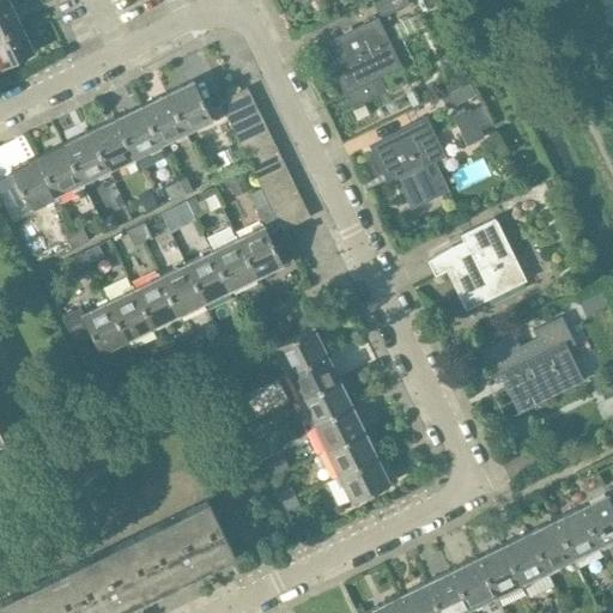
[(7,0),(5,0),(0,2),(0,34),(20,25),(7,0)]
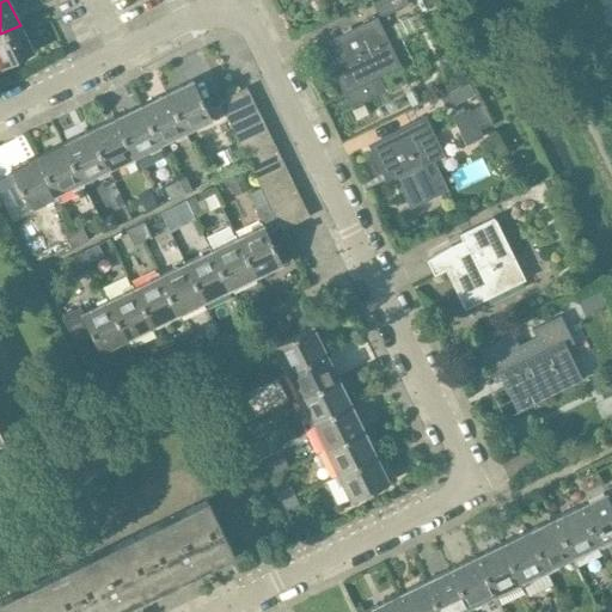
[(404,0),(377,0),(372,2),(379,17),(407,4),(404,0)]
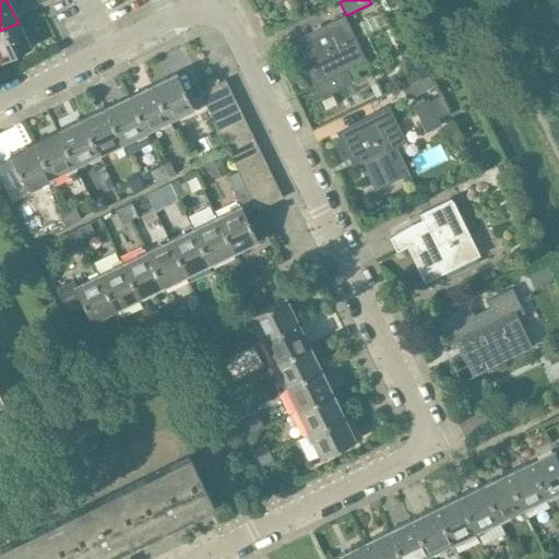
[(364,60),(343,16),(293,40),(313,84),(314,84),(344,70),(364,60)]
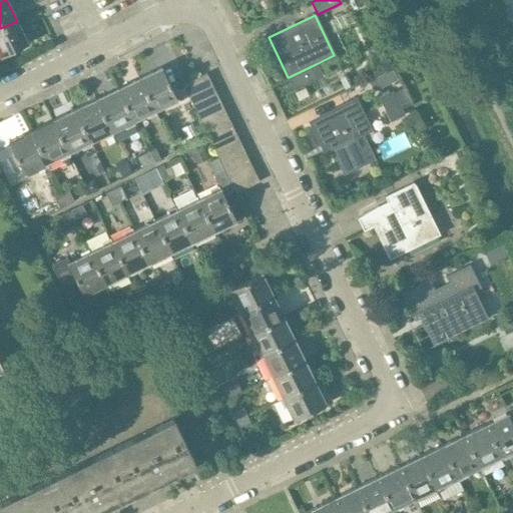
[(17,21),(0,28),(0,56),(27,43),(17,21)]
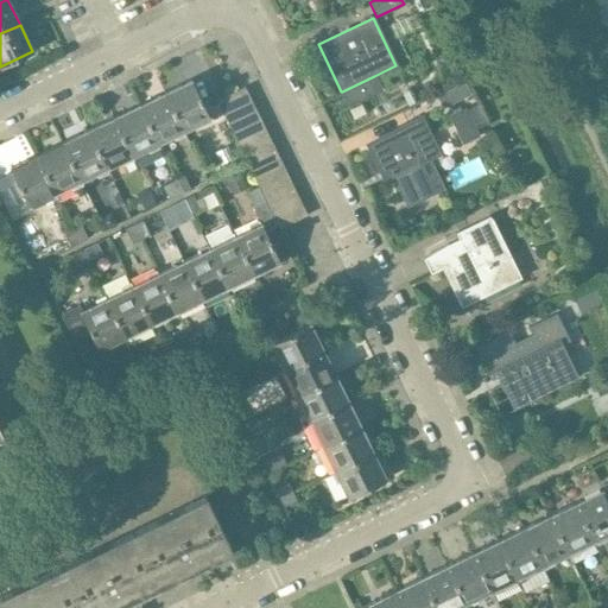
[(381,93),(374,76),(342,92),(349,107),(381,93)]
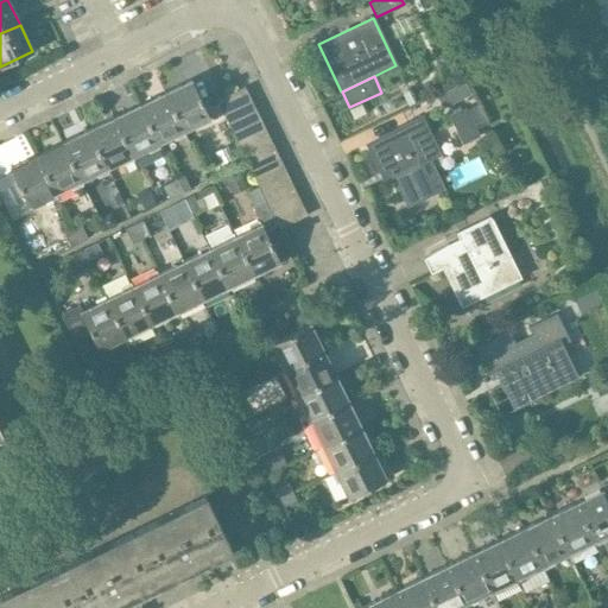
[(464,78),(438,94),(447,107),(473,92),(464,78)]
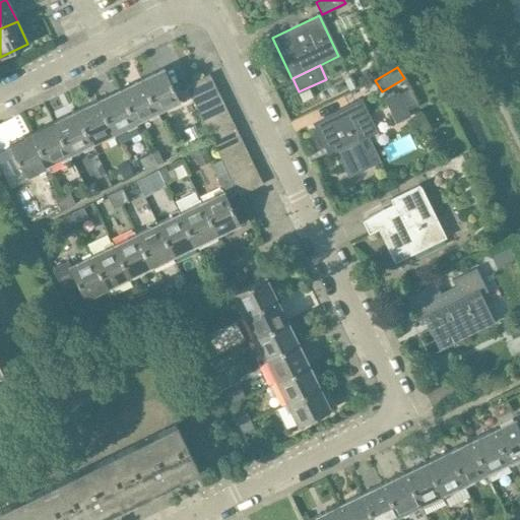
[(163,68),(141,79),(157,112),(190,95),(187,88),(186,88),(175,93),(163,68)]
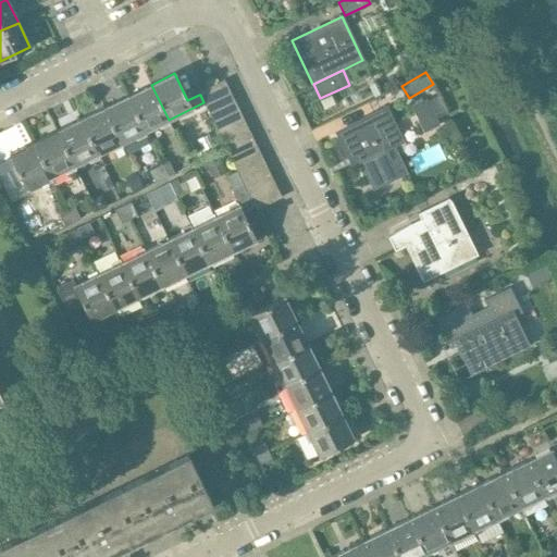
[(223,79),(214,84),(198,91),(199,95),(200,95),(203,102),(205,104),(230,93),(223,79)]
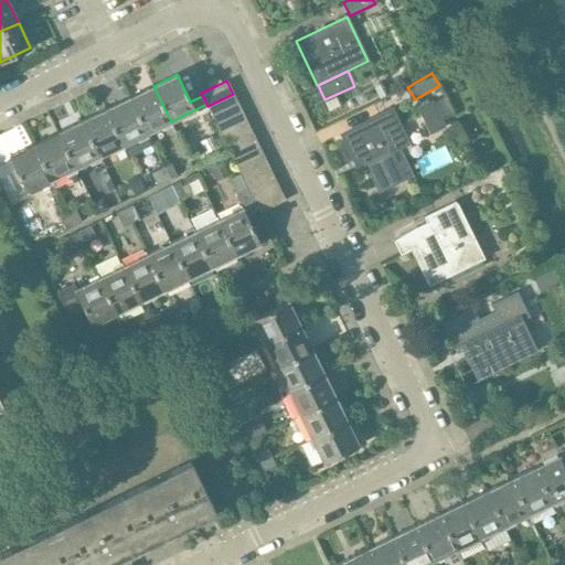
[(153,86),(129,97),(147,132),(171,121),(153,86)]
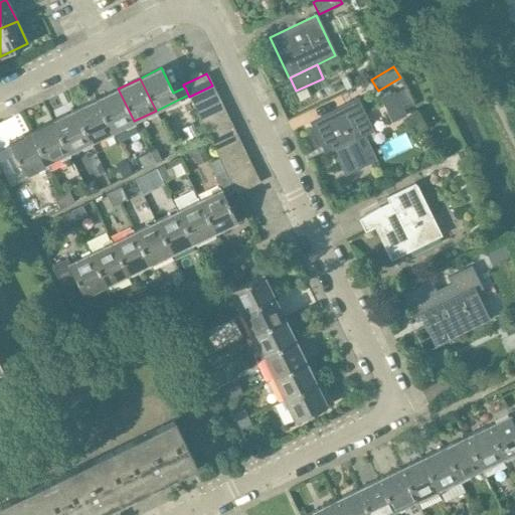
[(212,86),(189,97),(194,108),(217,96),(212,86)]
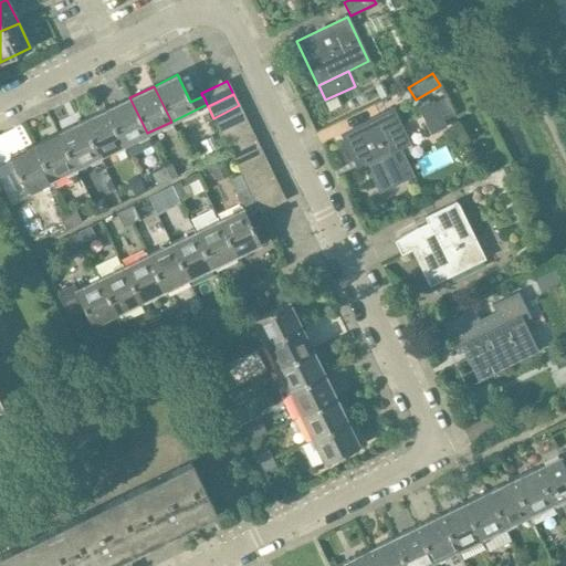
[(129,97),(106,109),(123,145),(147,133),(129,97)]
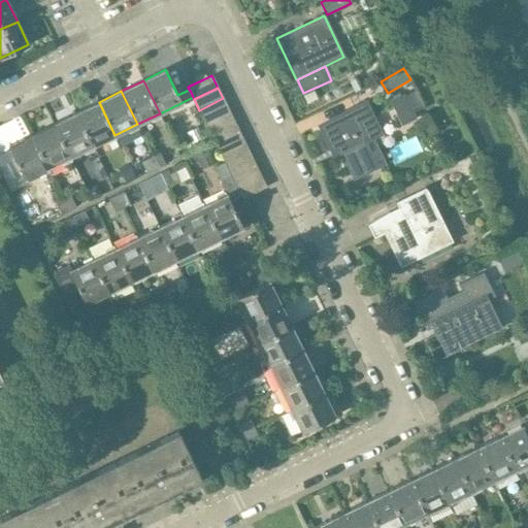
[(390,101),(401,125),(416,119),(403,94),(390,101)]
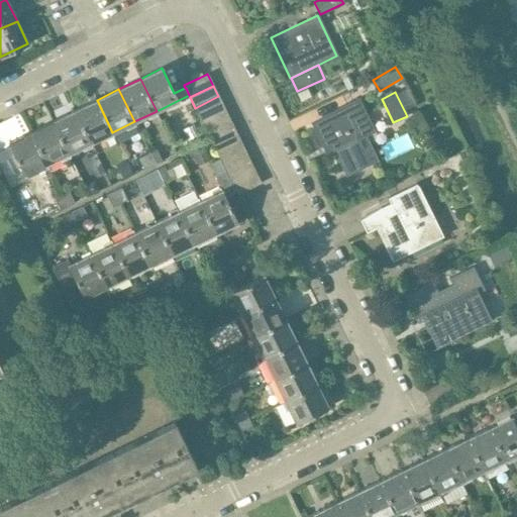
[(218,96),(195,108),(200,119),(224,107),(218,96)]
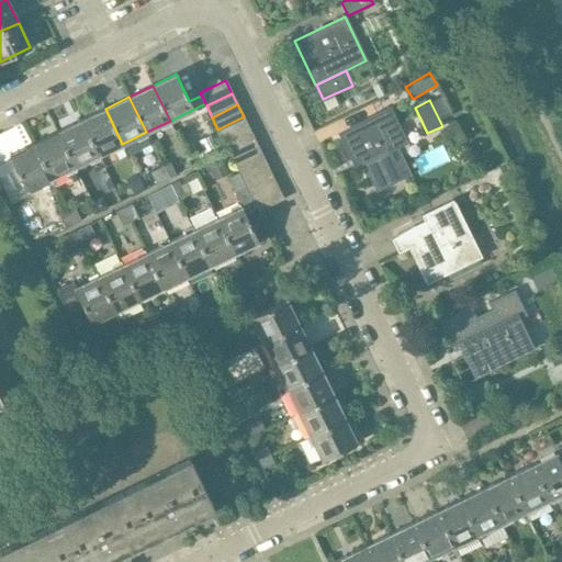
[(105,109),(81,120),(99,156),(122,144),(105,109)]
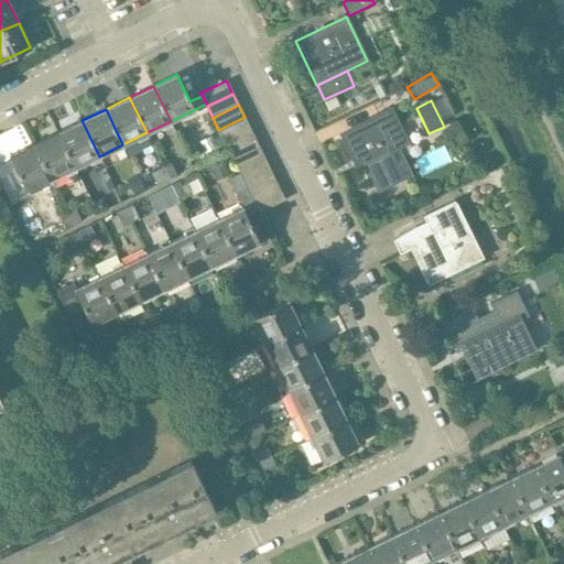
[(380,115),(340,134),(353,160),(365,154),(368,160),(365,162),(378,190),(401,179),(388,151),(396,148),(380,115)]
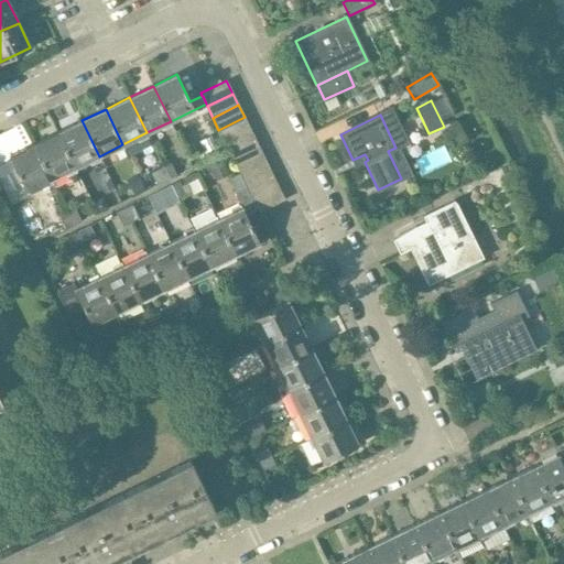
[(245,117),(218,130),(225,142),(250,129),(245,117)]
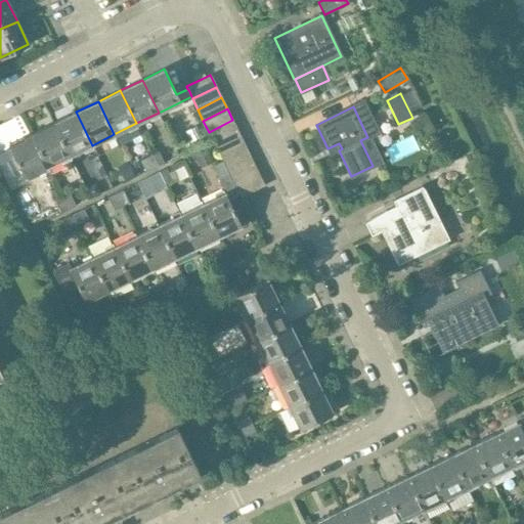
[(76,112),(53,123),(70,156),(92,145),(76,112)]
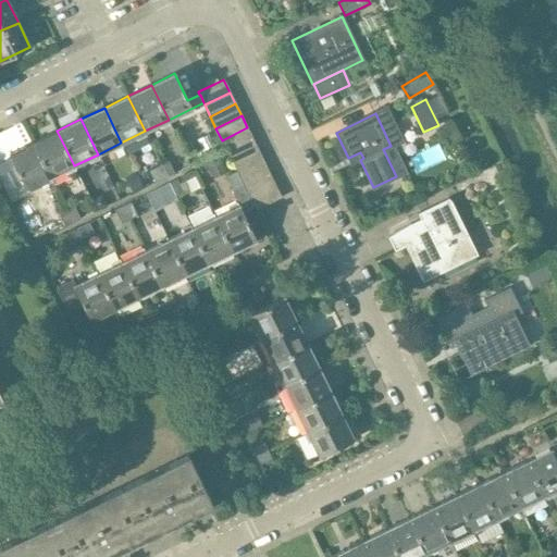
[(247,127),(222,140),(227,151),(252,139),(247,127)]
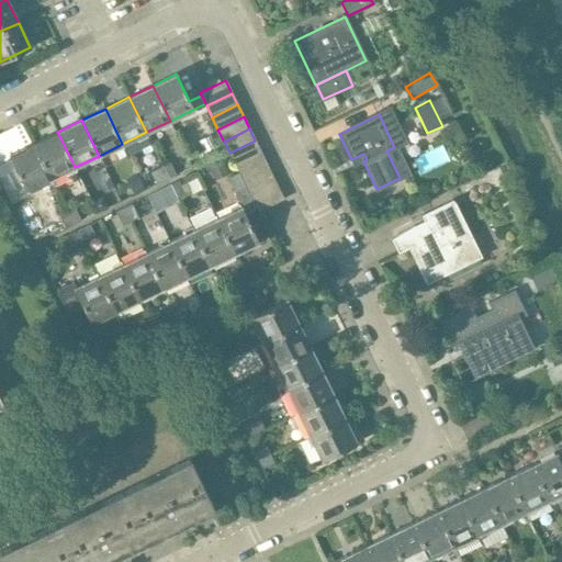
[(57,132),(33,143),(51,179),(75,167),(57,132)]
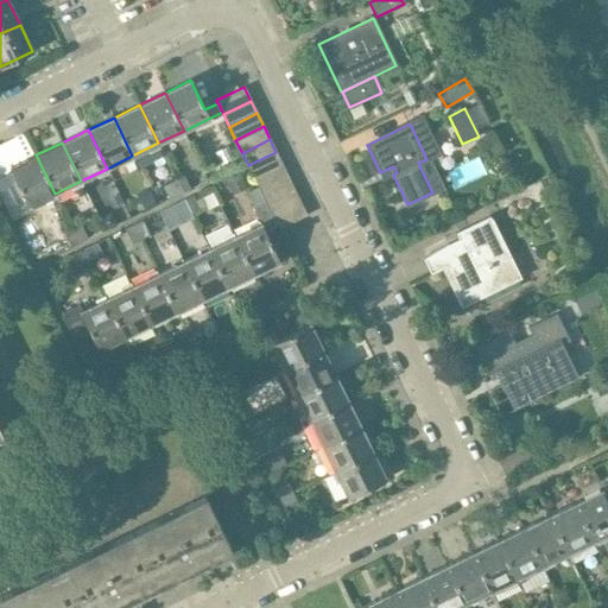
[(276,152),(248,165),(254,178),(282,165),(276,152)]
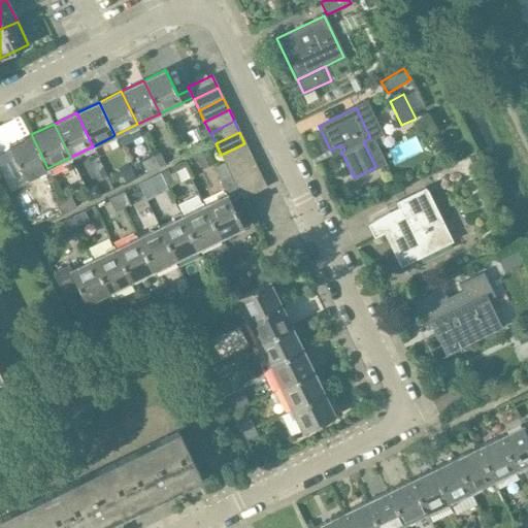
[(31,134),(8,145),(25,179),(47,168),(31,134)]
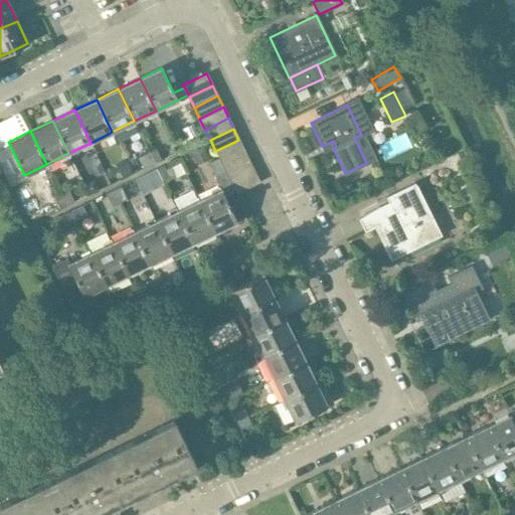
[(220,162),(244,151),(238,140),(215,151),(219,160),(220,162)]
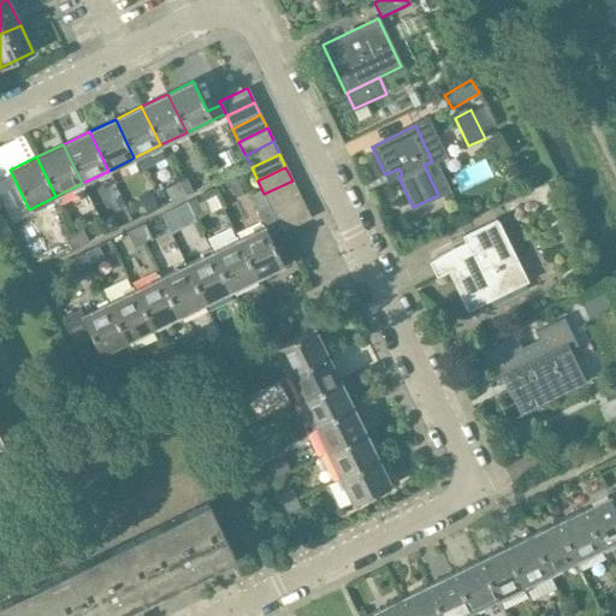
[(187,178),(178,182),(184,195),(193,191),(187,178)]
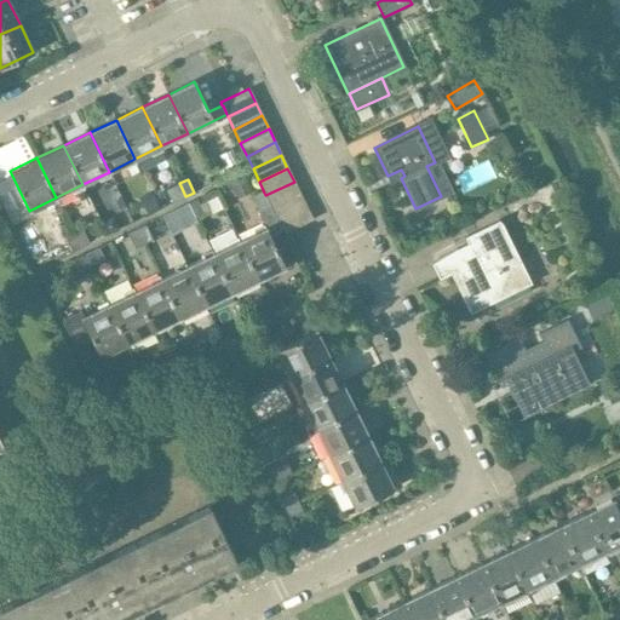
[(294,182),(265,195),(273,208),(300,194),(294,182)]
